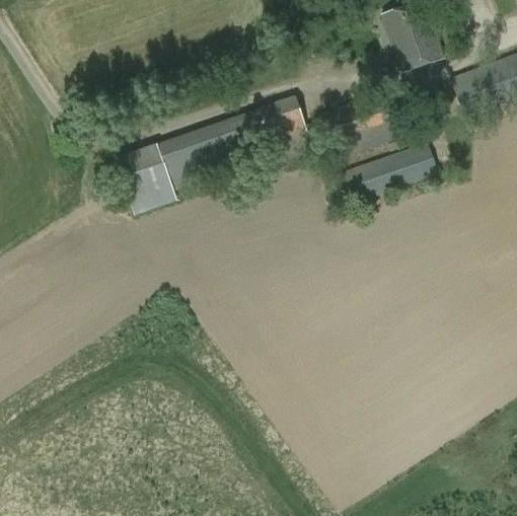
[(426,0),(382,14),(401,72),(445,58),(426,0)]
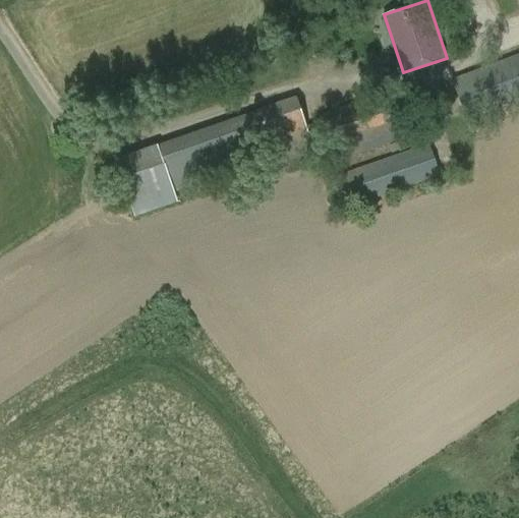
[(518,52),(454,77),(468,119),(518,100),(518,52)]
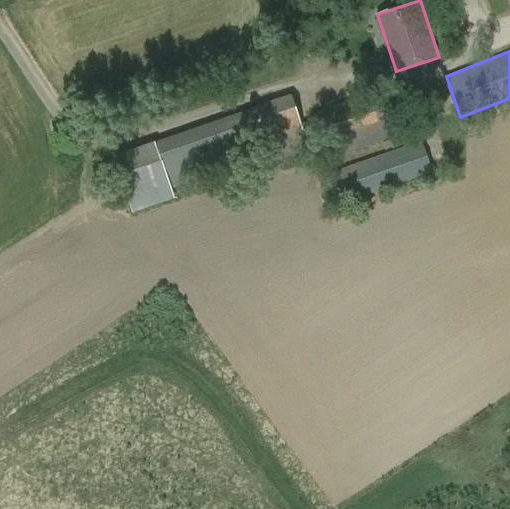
[(406,126),(417,122),(407,92),(393,97),(392,94),(357,106),(354,98),(315,112),(331,159),(408,132),(406,126)]
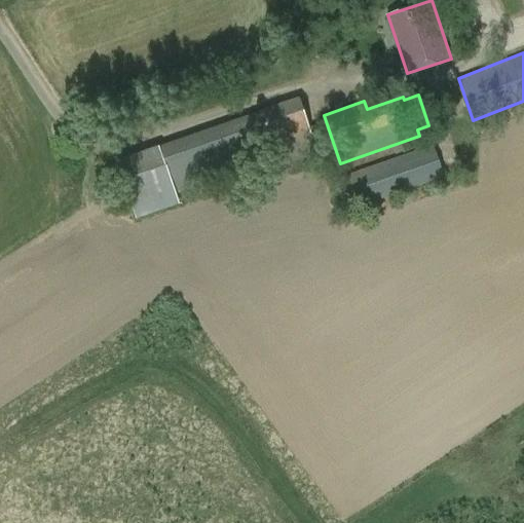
[(138,218),(180,203),(177,193),(275,159),(278,165),(320,152),(300,96),(161,145),(159,140),(109,155),(127,209),(134,207),(138,218)]
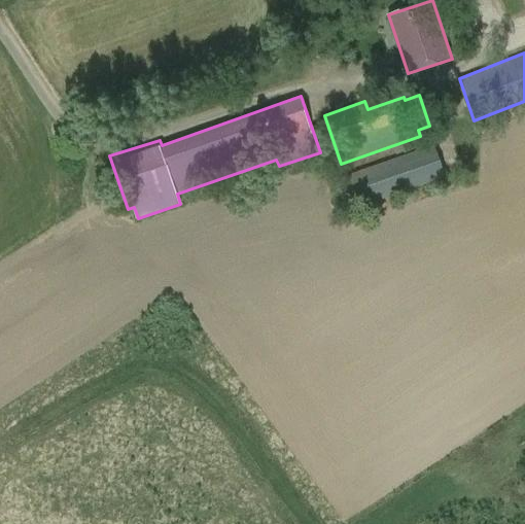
[(351,210),(447,177),(434,143),(340,176),(351,210)]
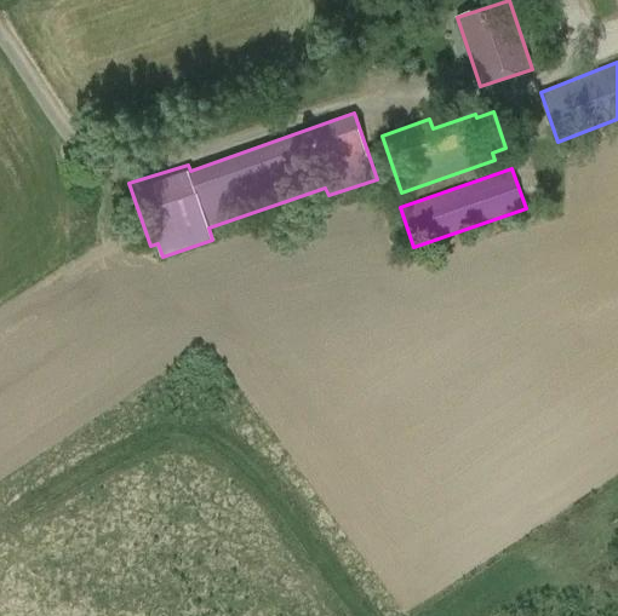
All buildings are outlined.
